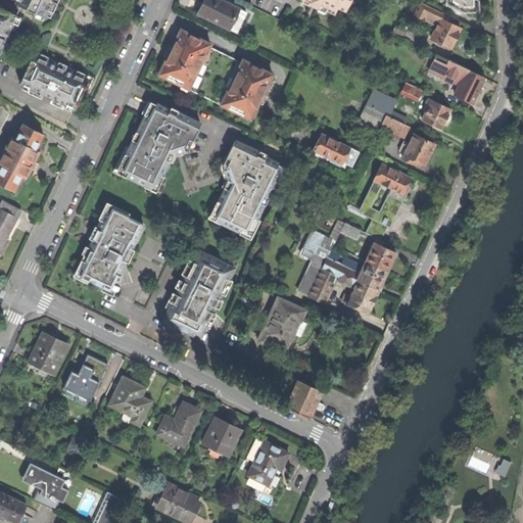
[(16,0),(15,5),(44,18),(48,11),(47,6),(58,4),(55,0),(16,0)]
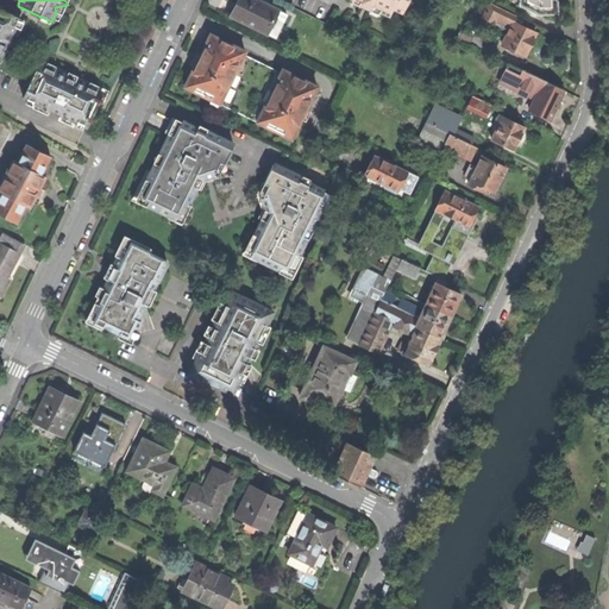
[(267,35),(278,10),(257,0),(237,0),(236,4),(230,17),(267,35)]
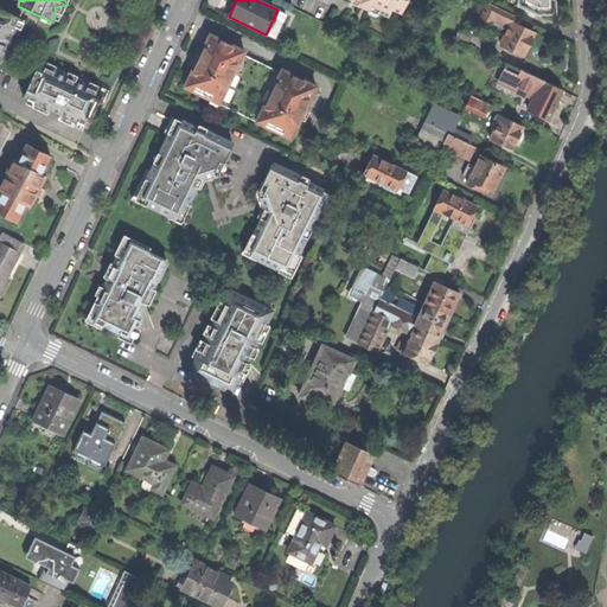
[(355,0),(369,6),(387,14),(390,7),(400,12),(404,0),(355,0)]
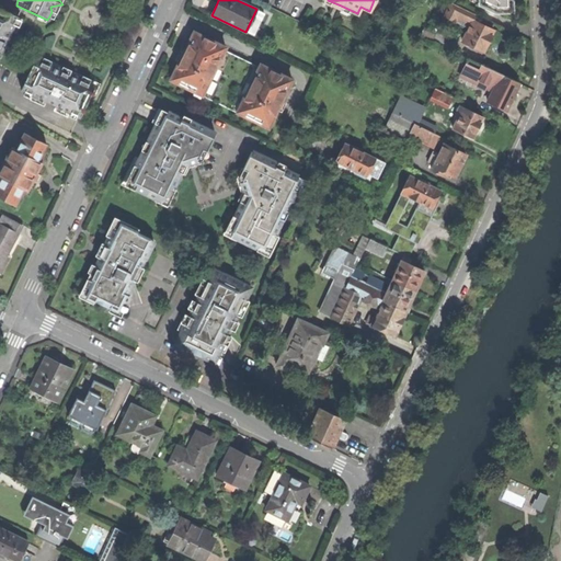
[(496,12),(514,12),(513,0),(478,0),(479,3),(493,3),(494,6),(496,6),(496,12)]
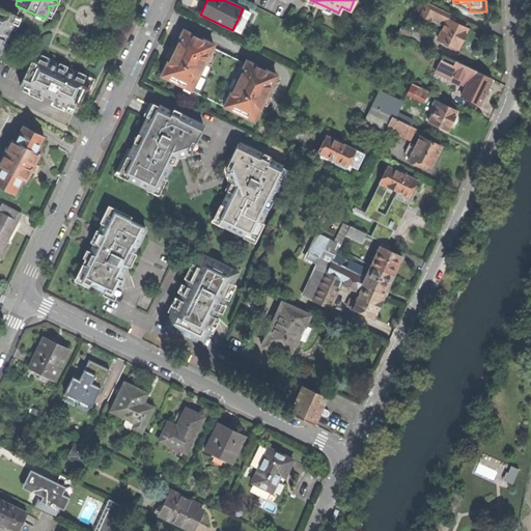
[(431,15),(446,21),(447,20),(450,12),(426,1),(420,16),(428,20),(431,15)]
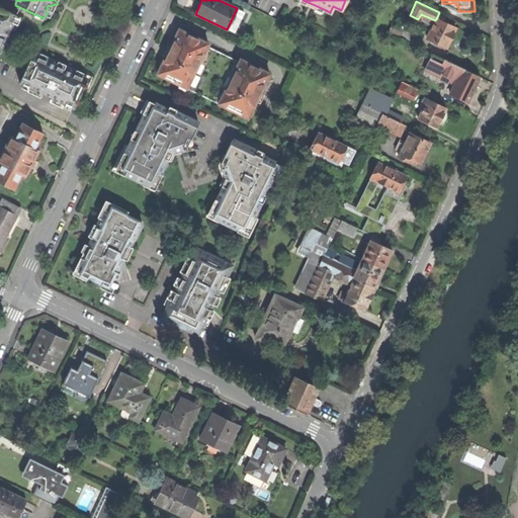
[(0,54),(7,37),(17,15),(0,7),(0,54)]
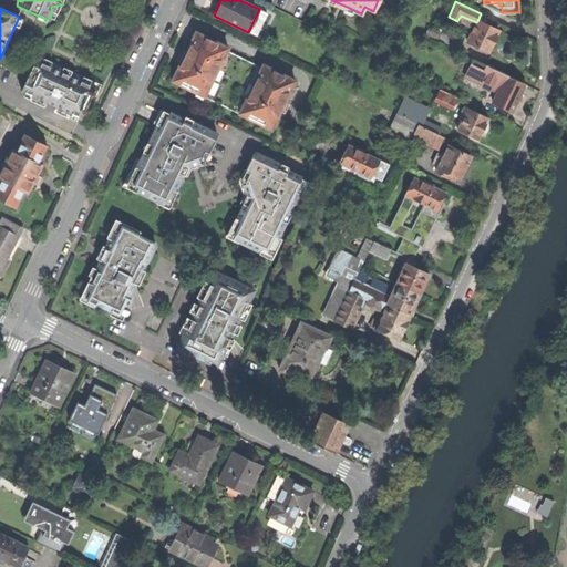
[(266,13),(259,9),(248,32),(255,35),(266,13)]
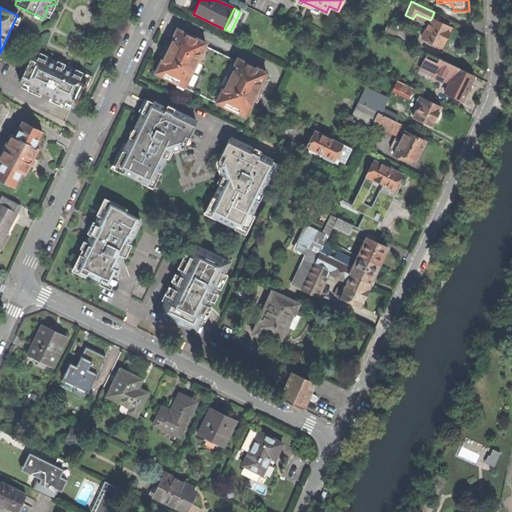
[(430,20),(422,38),(441,47),(446,37),(450,27),(431,19),(430,20)]
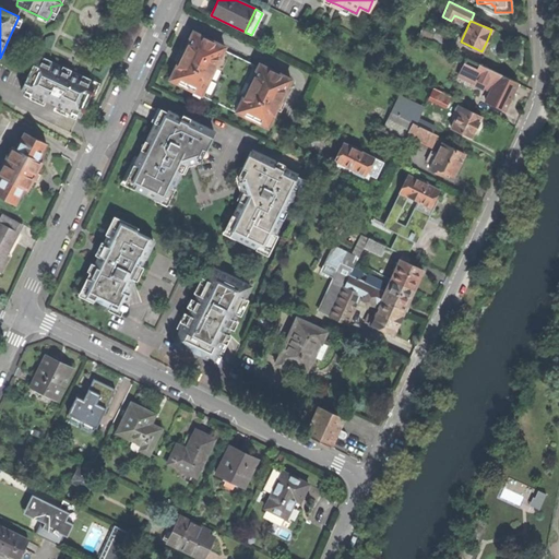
[(168,79),(200,95),(223,49),(224,46),(192,31),(180,55),(168,79)]
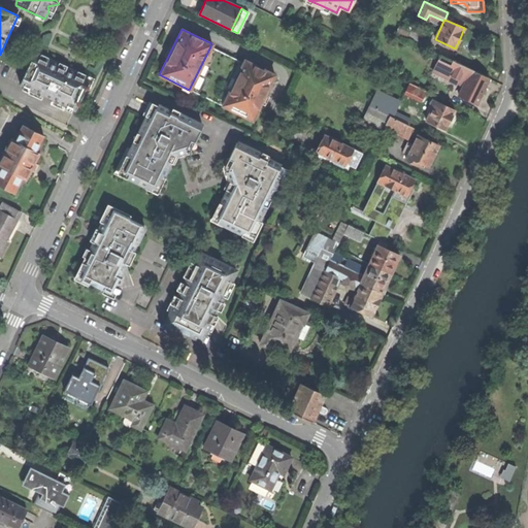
[(406,36),(420,43),(423,36),(410,29),(406,36)]
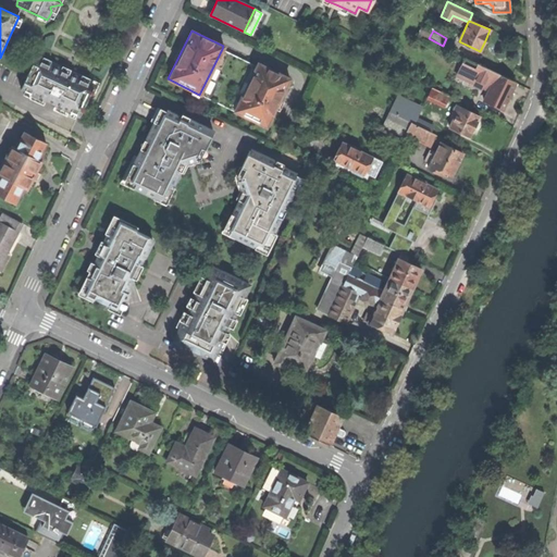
[(256,65),(222,49),(199,95),(233,111),(256,65)]
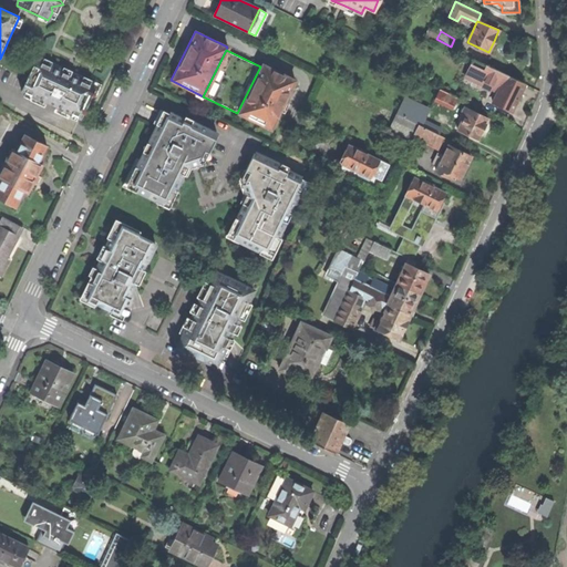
[(519,92),(524,83),(471,58),(464,72),(483,81),(484,78),(500,86),(492,102),(511,111),(515,102),(519,92)]
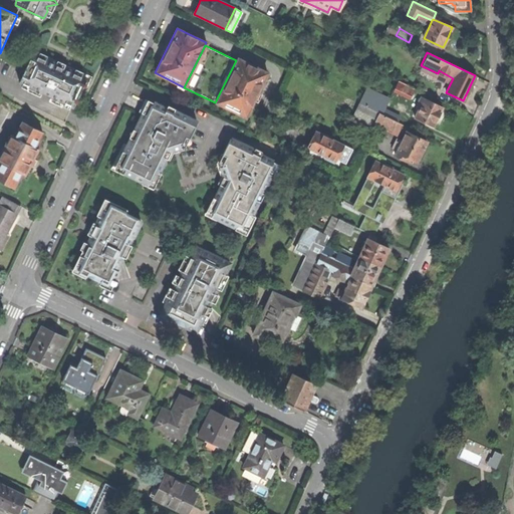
[(20,83),(74,108),(87,79),(66,69),(64,70),(61,63),(54,66),(53,63),(33,54),(20,83)]
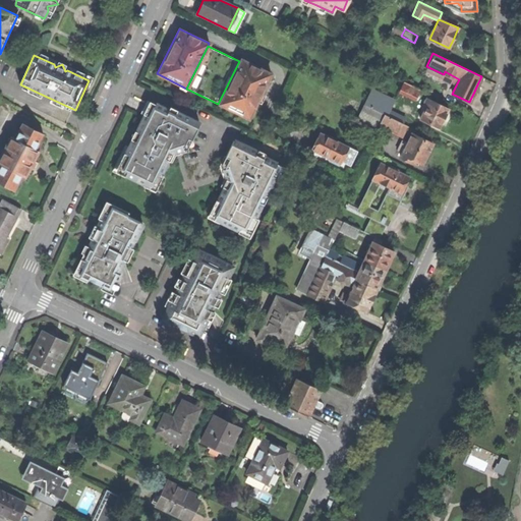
[(236,113),(247,118),(270,74),(240,59),(239,61),(218,104),(236,113)]
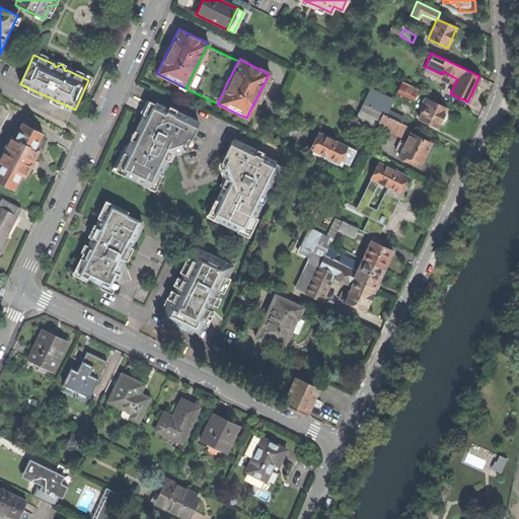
[(398,88),(415,96),(419,88),(402,81),(398,88)]
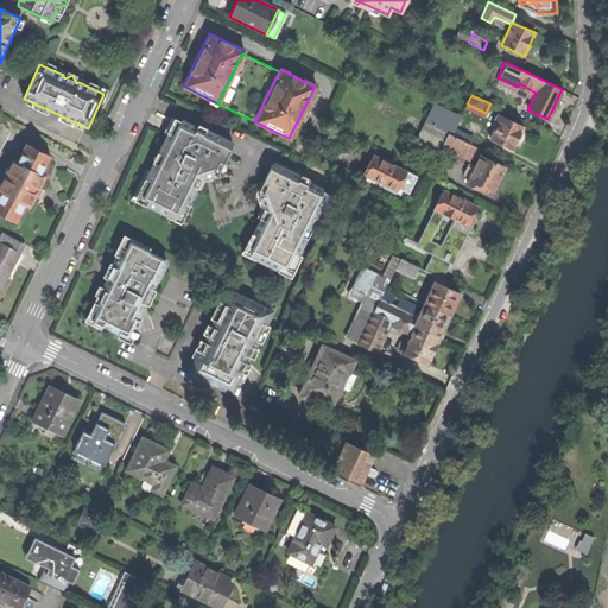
[(425,122),(470,144),(473,138),(455,130),(461,119),(434,106),(425,122)]
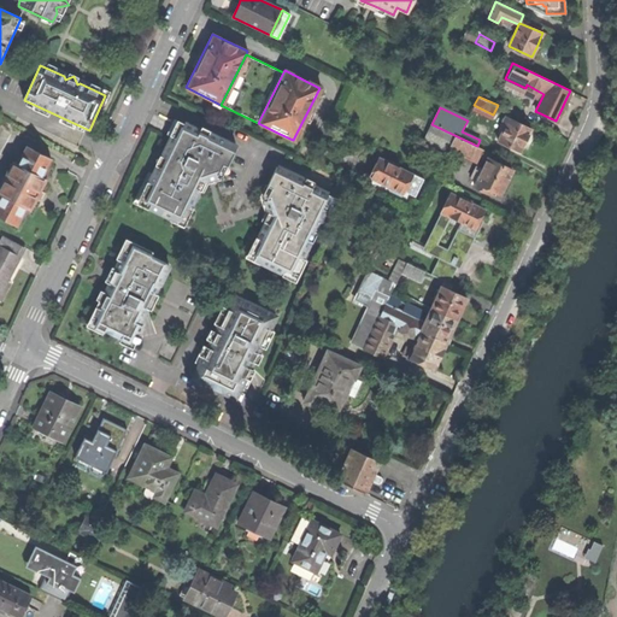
[(498,141),(519,152),(526,141),(532,129),(505,116),(501,124),(505,125),(498,141)]
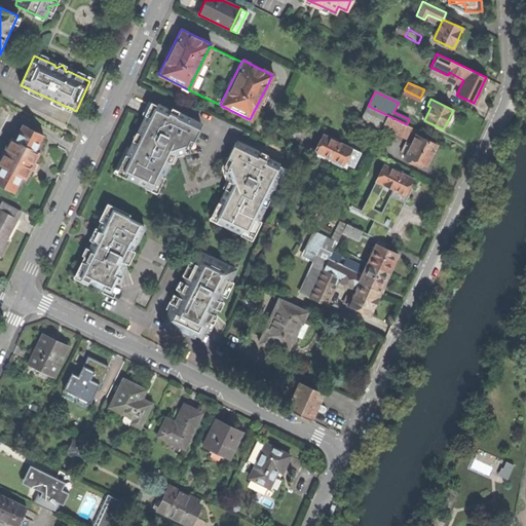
[(148,115),(154,103),(150,101),(144,113),(148,115)]
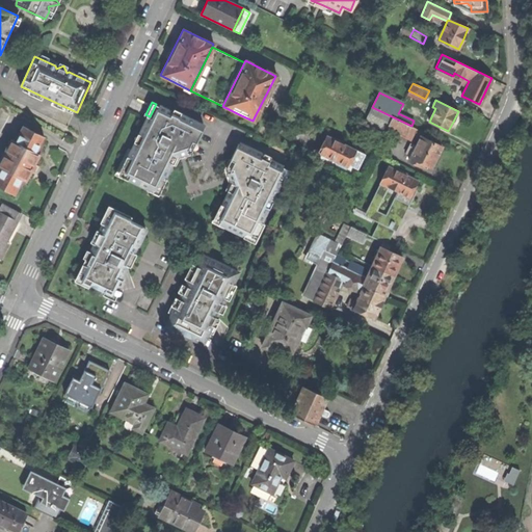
[(134,150),(123,175),(130,178),(148,186),(158,191),(163,179),(171,163),(176,154),(179,153),(183,152),(187,150),(192,153),(205,126),(174,110),(174,112),(156,104),(150,116),(141,134),(137,143),(134,150)]
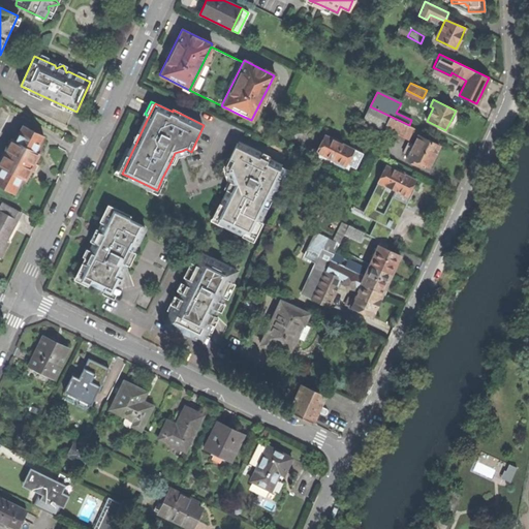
[(415,128),(409,125),(370,106),(364,120),(386,131),(389,126),(399,131),(397,136),(408,142),(415,128)]
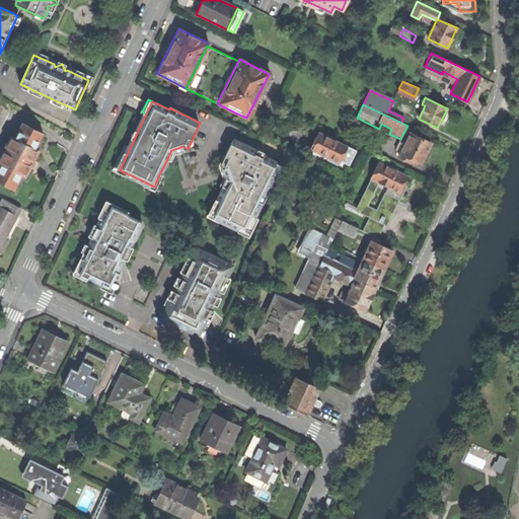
[(0,164),(0,181),(14,190),(22,174),(25,176),(32,163),(40,150),(35,149),(44,133),(22,123),(15,137),(11,135),(0,157),(0,162),(1,163),(0,164)]
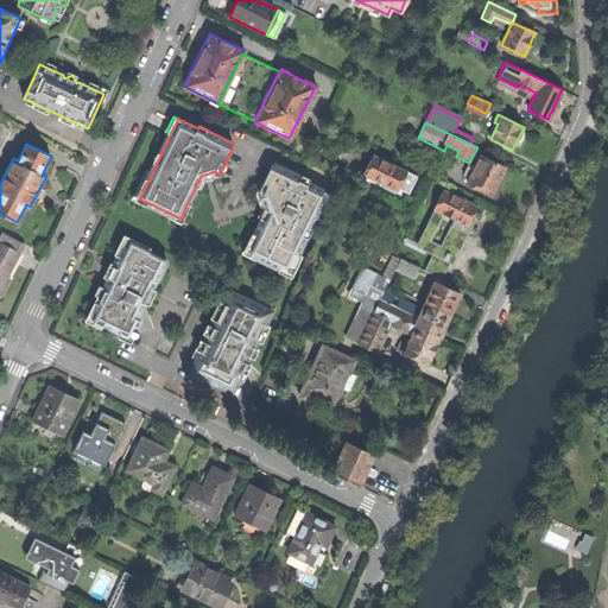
[(363,173),(397,190),(406,172),(372,156),(368,163),(363,173)]
